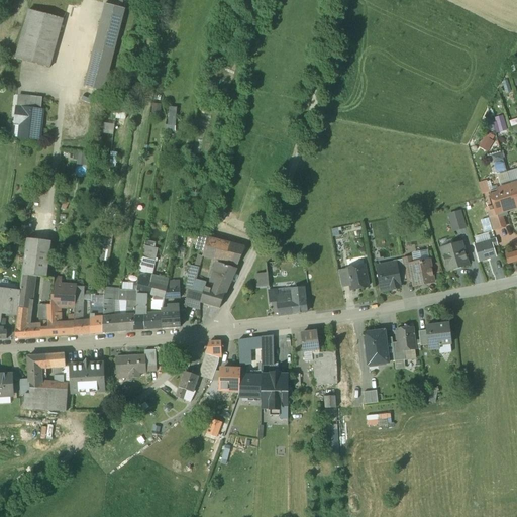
[(105,4),(83,87),(105,92),(125,9),(105,4)]
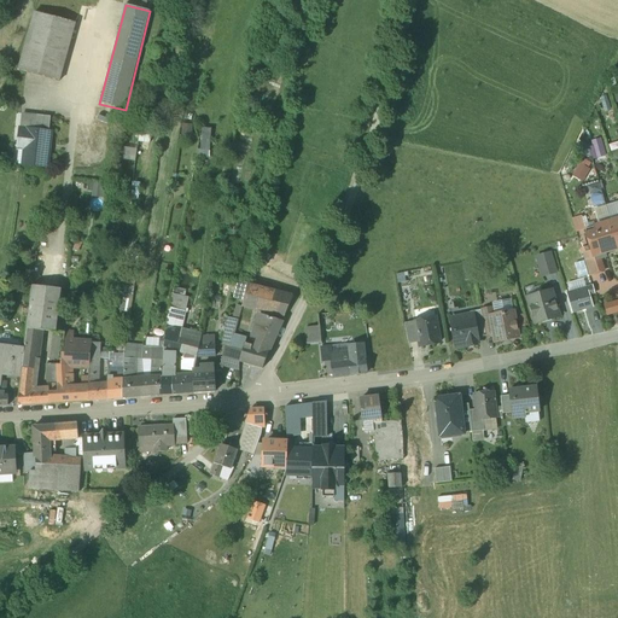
[(75,24),(35,12),(18,70),(59,82),(75,24)]
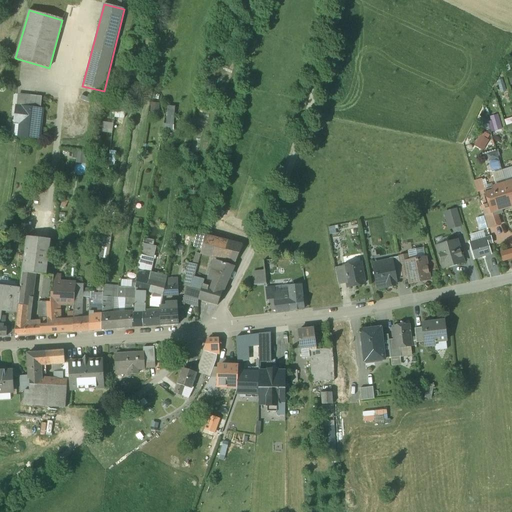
[(42,97),(31,95),(29,108),(40,110),(42,97)]
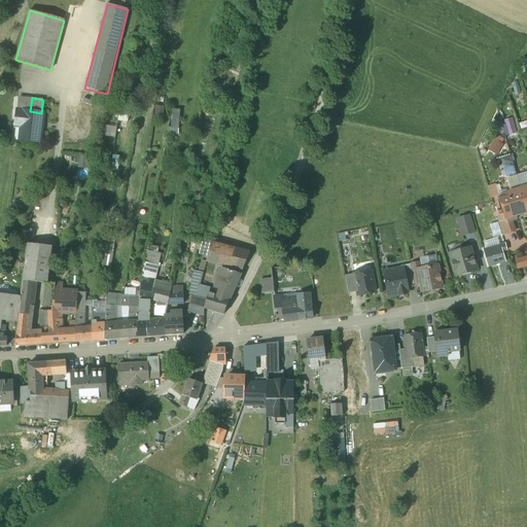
[(156,115),(164,116),(166,107),(157,106),(156,115)]
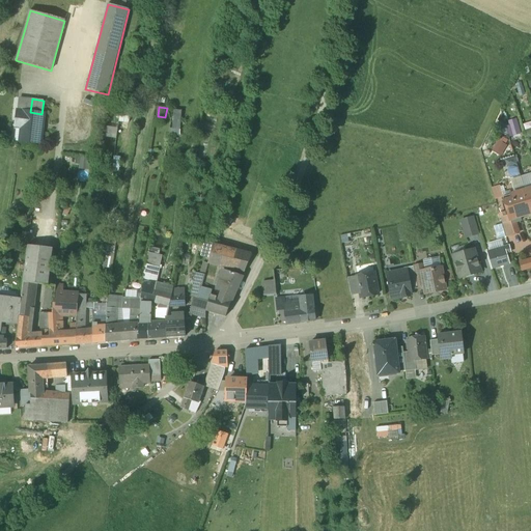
[(171,109),(170,134),(179,134),(179,109),(171,109)]
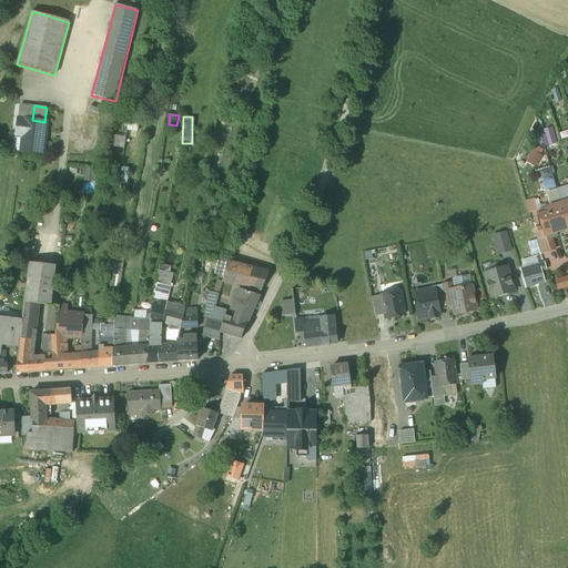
[(32,120),(18,119),(17,135),(23,137),(21,152),(42,154),(47,122),(44,122),(32,120)]
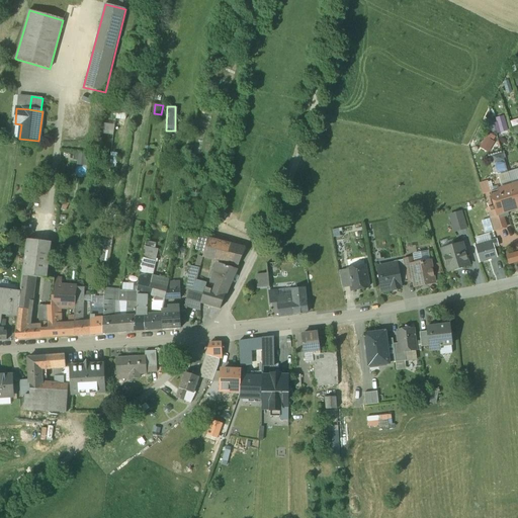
[(505,119),(493,122),(497,134),(508,131),(505,119)]
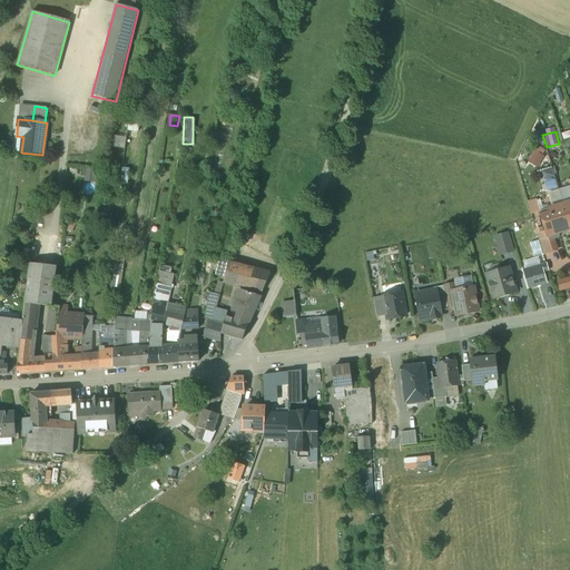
[(111,148),(125,148),(126,136),(111,136),(111,148)]
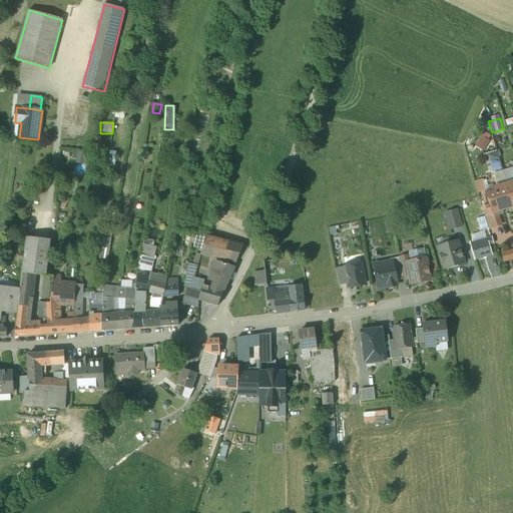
[(482,131),(474,146),(482,150),(491,135),(482,131)]
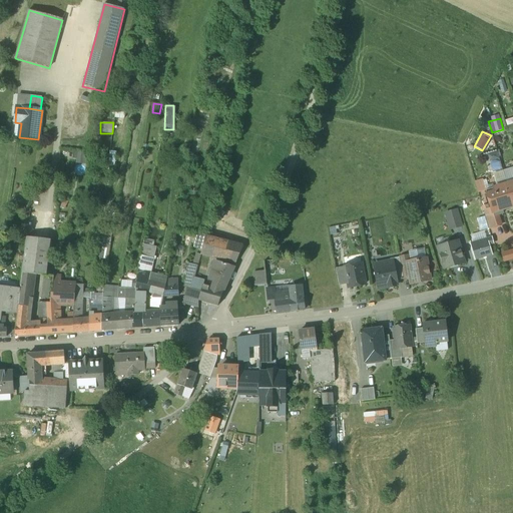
[(76,164),(86,166),(88,155),(78,153),(76,164)]
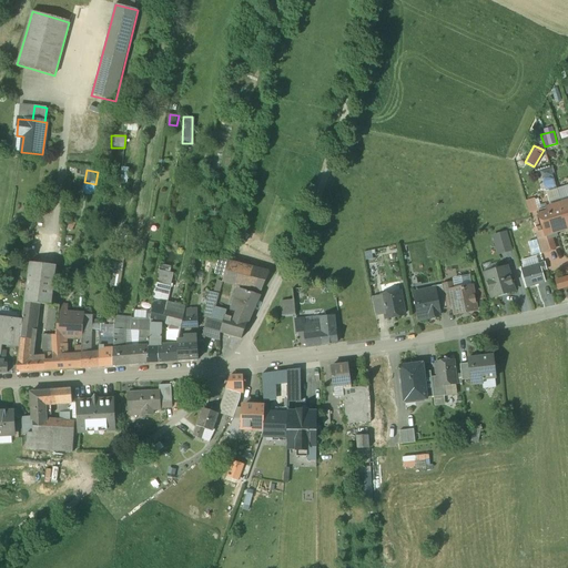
[(567,227),(561,204),(538,211),(544,232),(545,235),(553,234),(567,229),(567,227)]
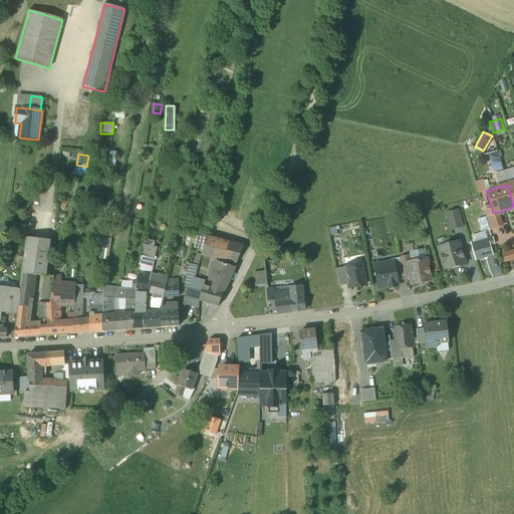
[(500,212),(493,213),(492,210),(485,212),(490,229),(501,225),(498,214),(500,212)]
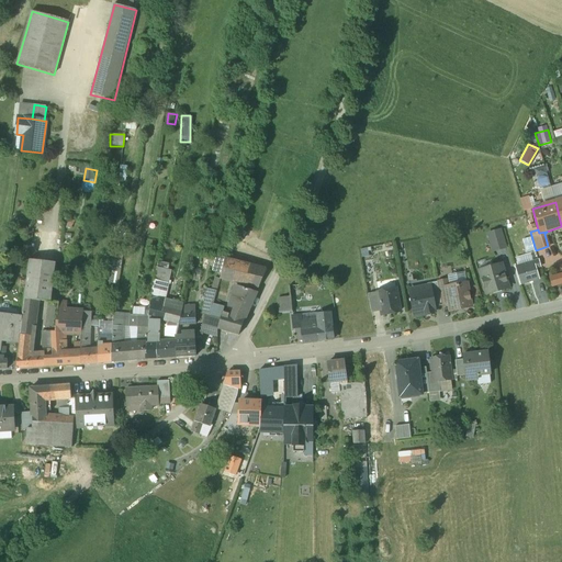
[(501,231),(487,234),(493,251),(506,248),(501,231)]
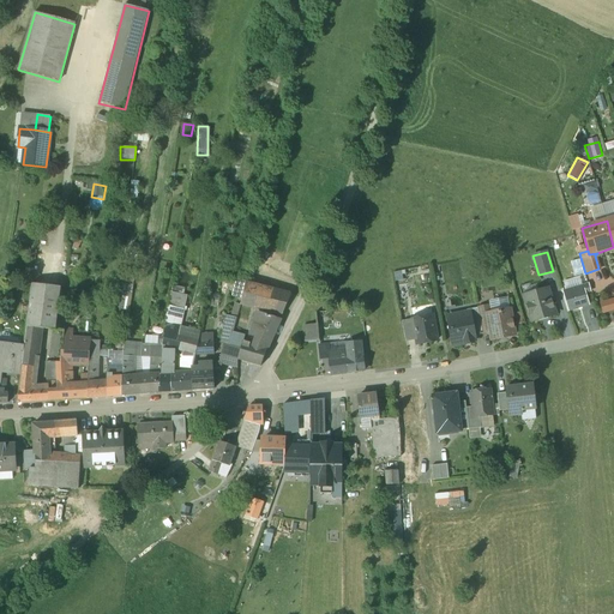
[(232,295),(242,298),(246,282),(236,280),(232,295)]
